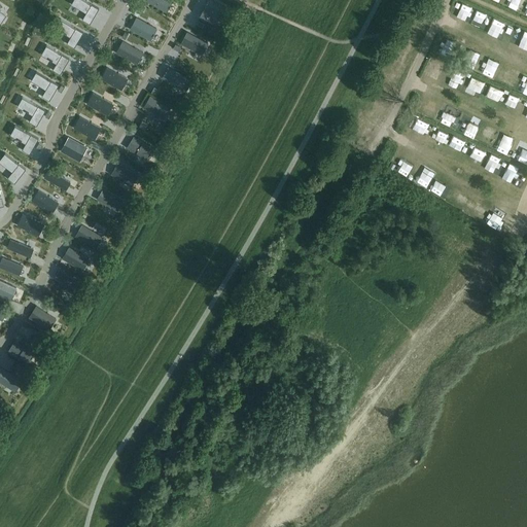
[(91,23),(99,8),(84,0),(73,0),(71,3),(86,12),(82,19),(91,23)]
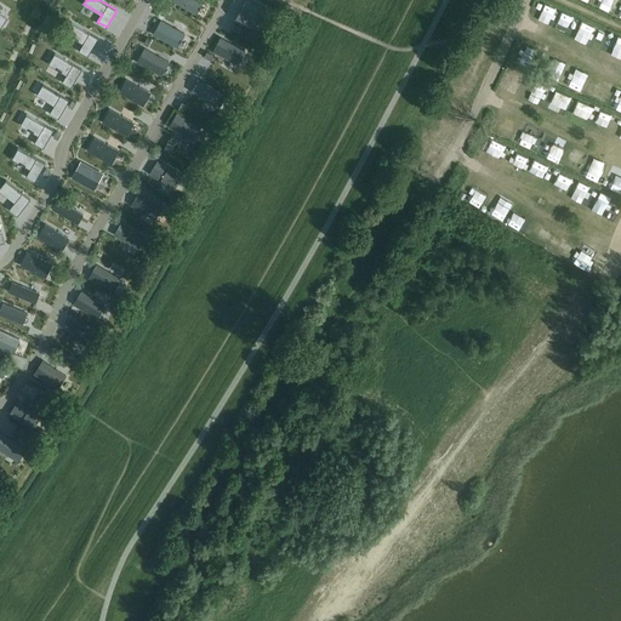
[(203,0),(172,0),(172,1),(197,13),(204,0),(203,0)]
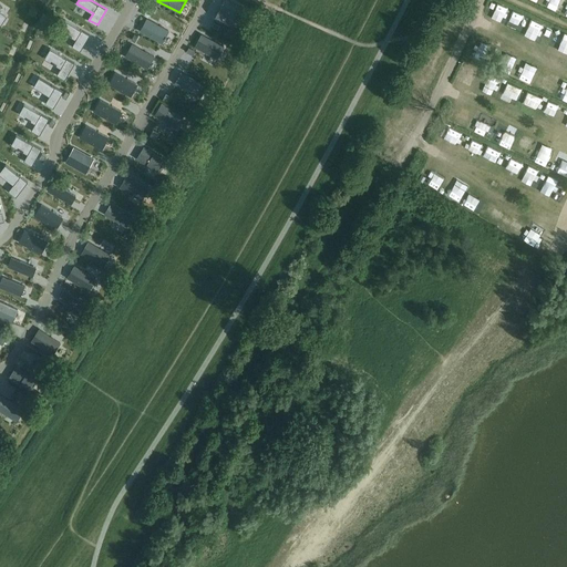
[(224,0),(215,17),(225,22),(230,26),(232,26),(234,21),(236,17),(237,18),(239,14),(238,13),(241,7),(241,8),(243,7),(229,0),(224,0)]
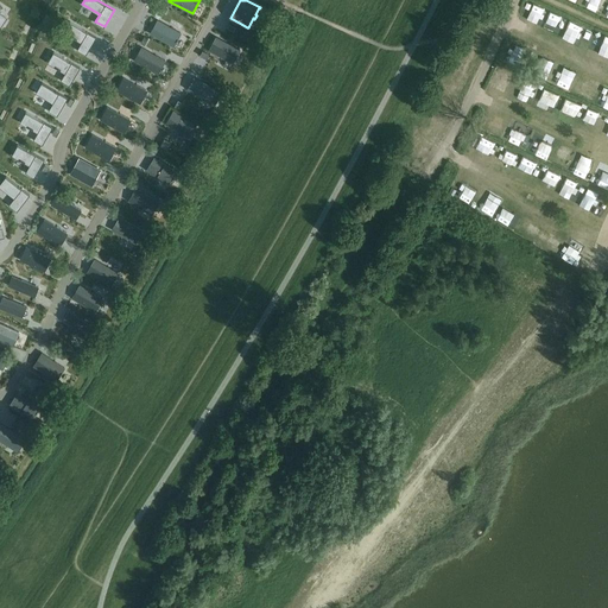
[(25,18),(16,33),(25,39),(29,32),(32,35),(37,25),(25,18)]
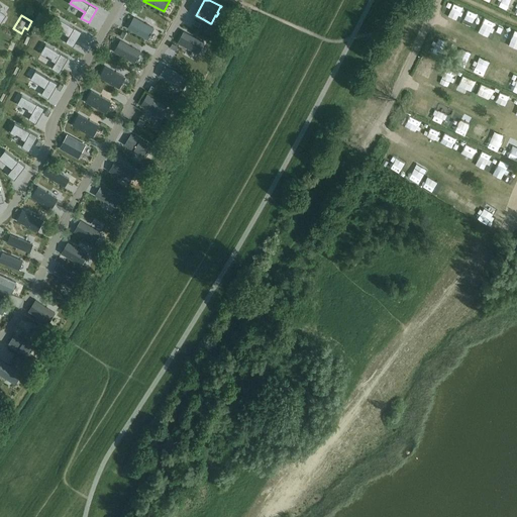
[(133,17),(127,28),(147,39),(153,28),(133,17)]
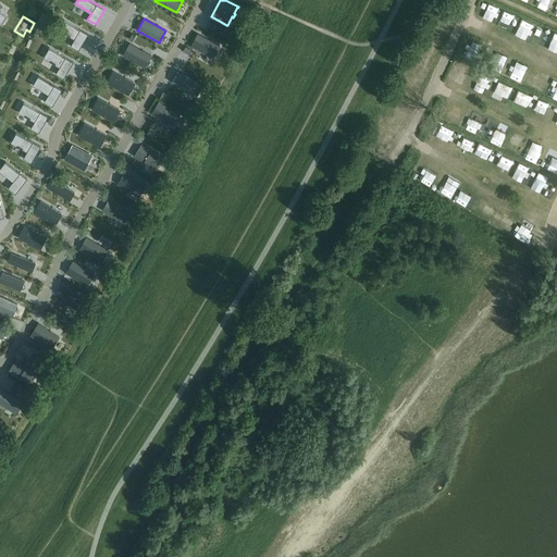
[(78,49),(88,34),(64,20),(59,29),(75,38),(71,45),(78,49)]
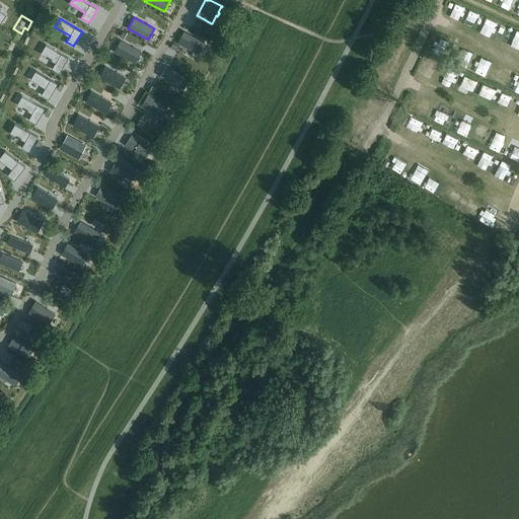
[(95,25),(104,28),(107,22),(99,18),(95,25)]
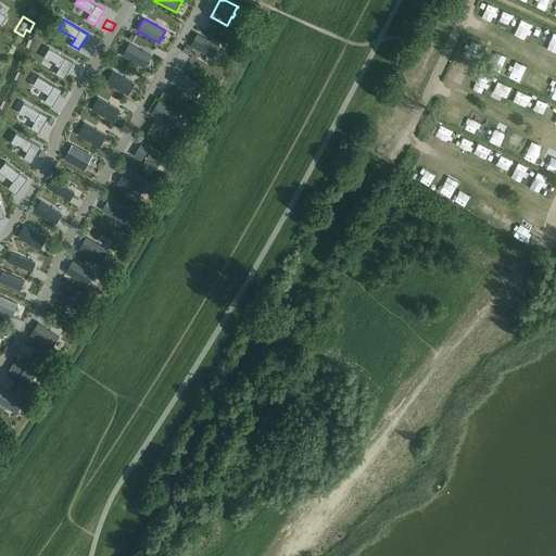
[(198,34),(191,46),(213,58),(219,46),(198,34)]
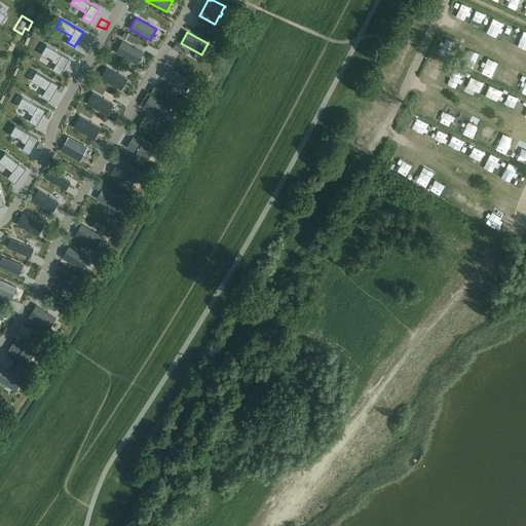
[(122,41),(116,52),(137,64),(143,52),(122,41)]
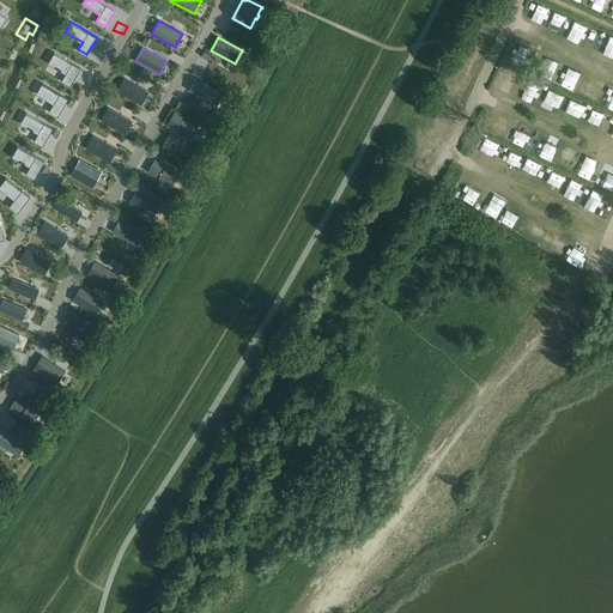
[(70,85),(80,68),(54,53),(48,62),(66,73),(61,80),(70,85)]
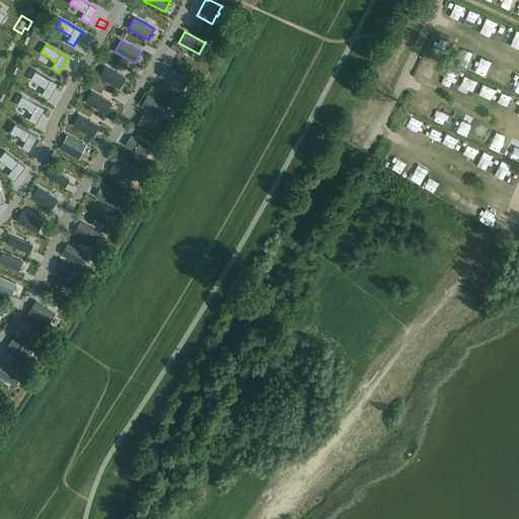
[(79,47),(75,56),(88,62),(92,53),(79,47)]
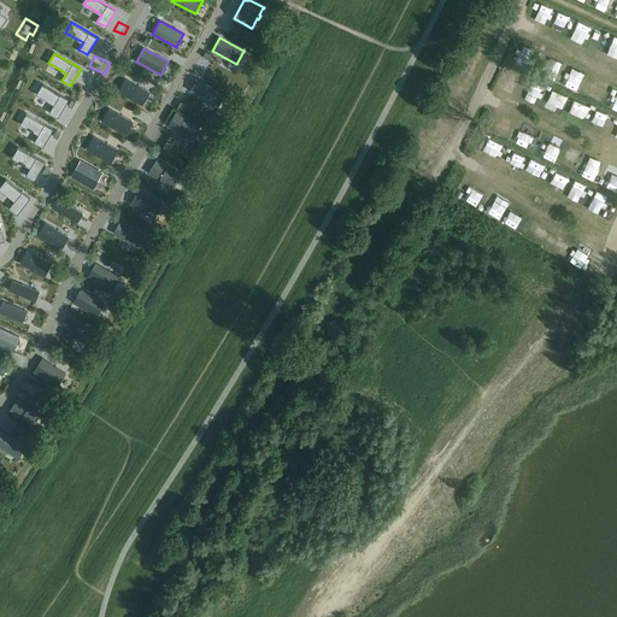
[(198,77),(191,90),(199,97),(213,104),(222,90),(206,83),(198,77)]
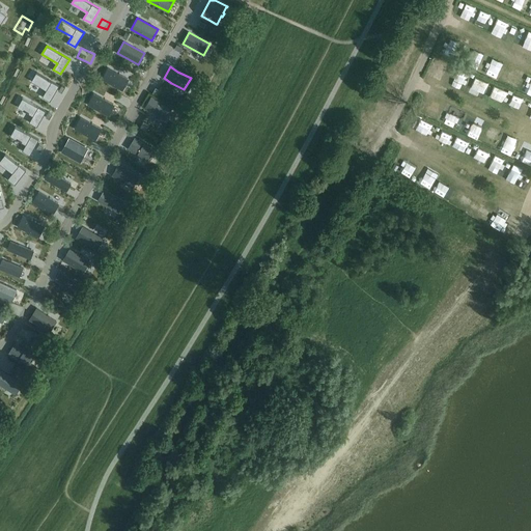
[(108,67),(102,79),(122,90),(129,79),(108,67)]
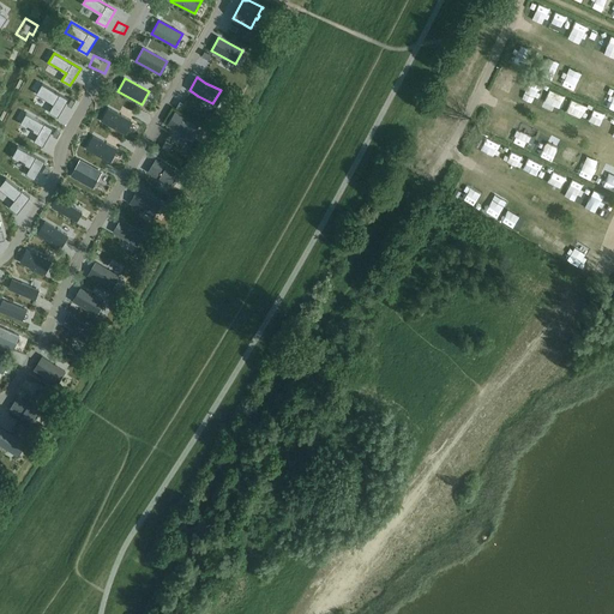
[(58,116),(68,100),(42,84),(36,92),(54,103),(49,112),(58,116)]
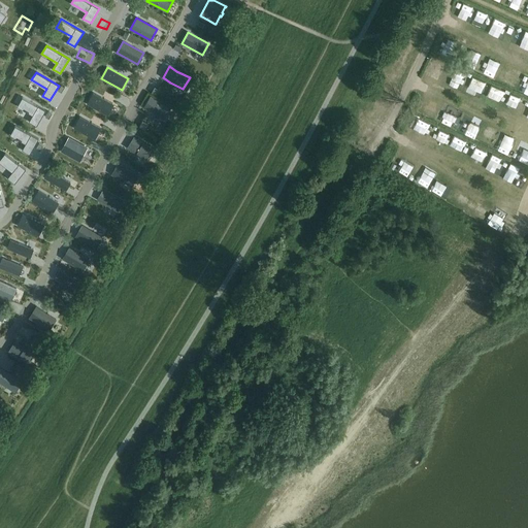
[(73,90),(78,76),(68,72),(62,85),(73,90)]
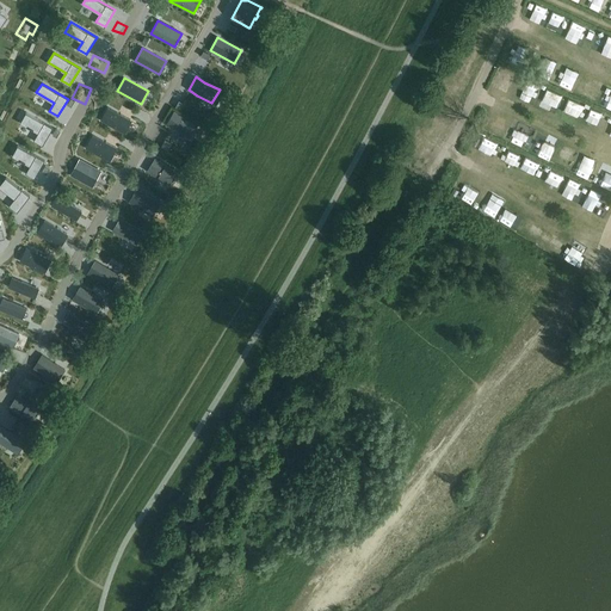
[(107,107),(102,119),(124,133),(131,121),(107,107)]
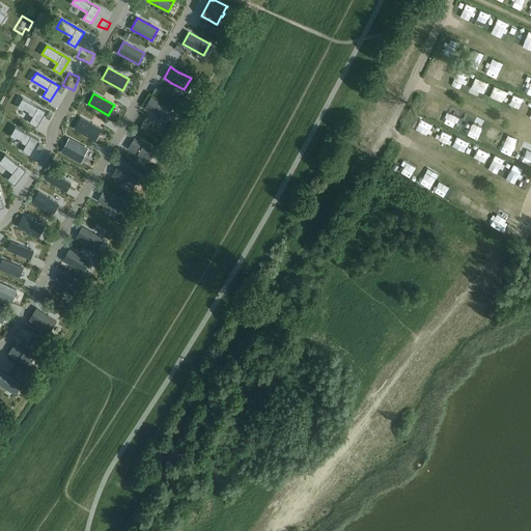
[(151,96),(145,108),(165,119),(168,115),(169,115),(170,113),(169,113),(169,112),(171,108),(151,96)]
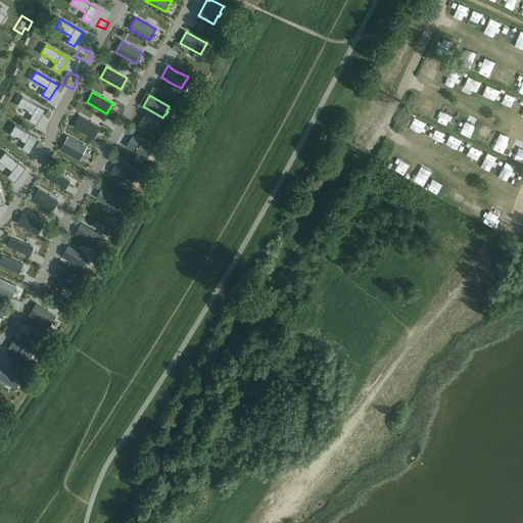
[(36,124),(45,109),(22,96),(17,104),(33,113),(29,120),(36,124)]
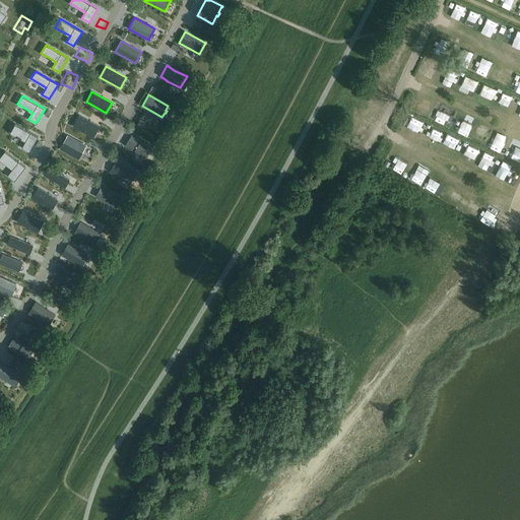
[(79,115),(73,125),(93,136),(100,126),(79,115)]
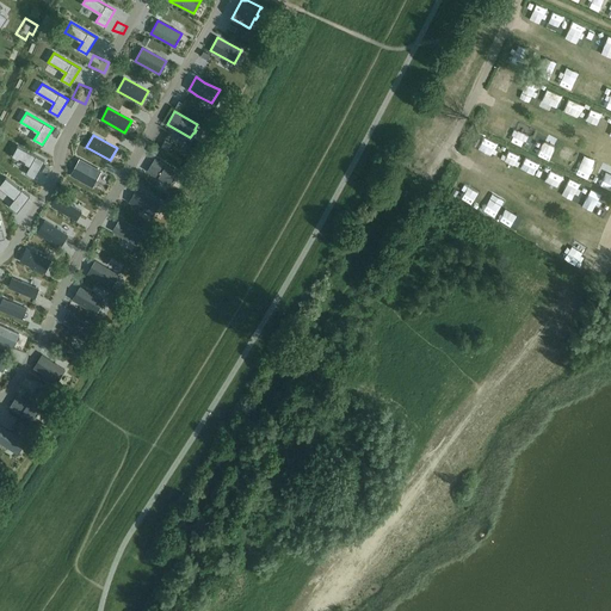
[(35,178),(44,160),(18,146),(12,155),(30,166),(26,173),(35,178)]
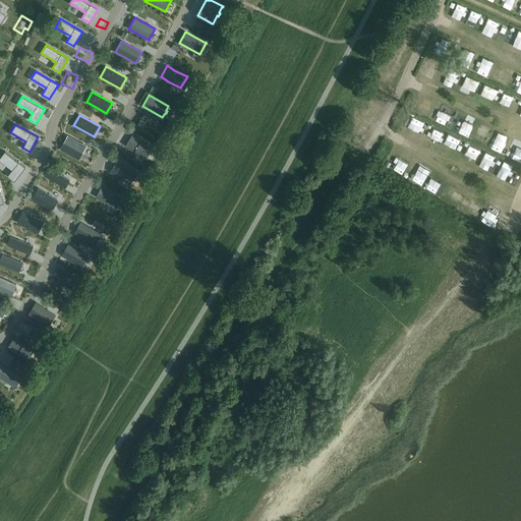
[(476,134),(488,139),(493,129),(480,124),(476,134)]
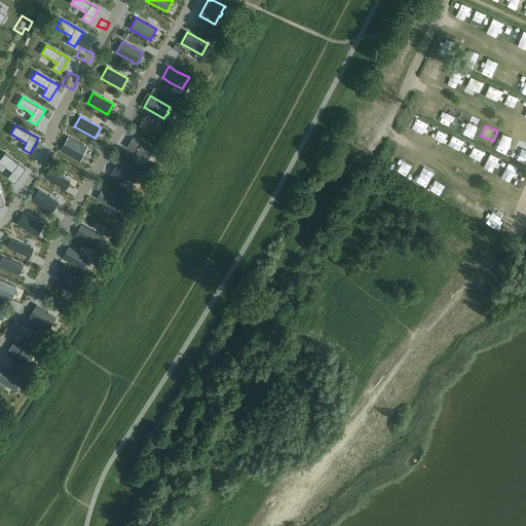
[(134,136),(127,147),(148,159),(154,148),(134,136)]
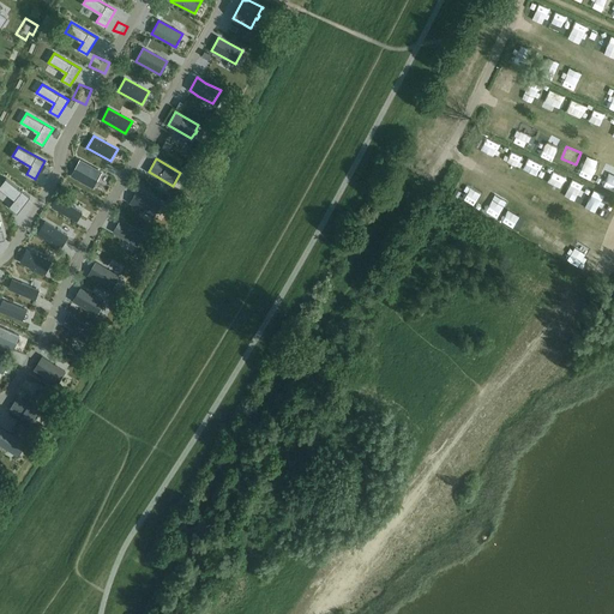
[(80,160),(71,175),(92,187),(102,172),(80,160)]
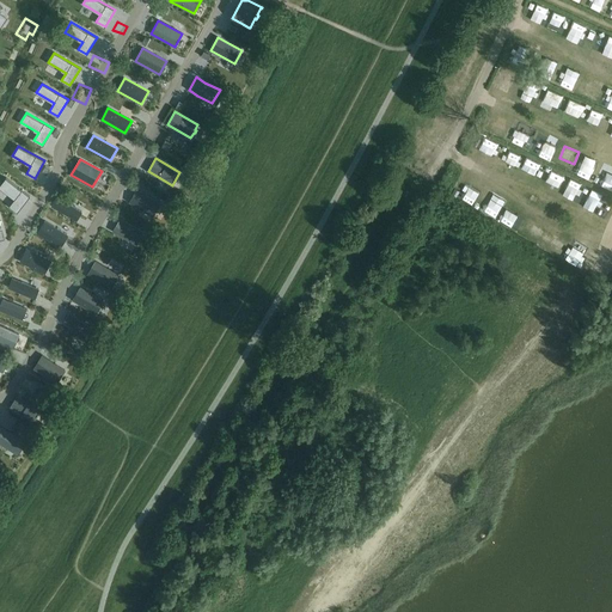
[(123,184),(124,170),(117,169),(115,183),(123,184)]
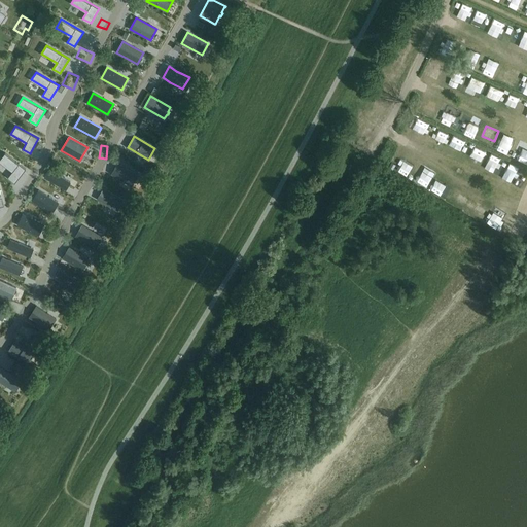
[(517,155),(526,159),(526,147),(520,145),(517,155)]
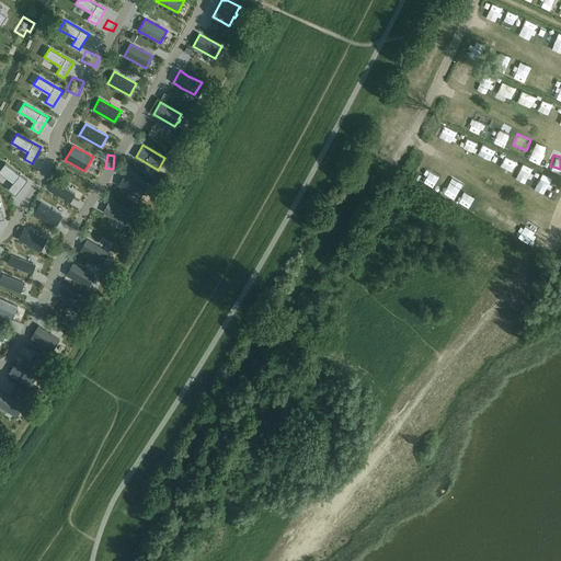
[(15,194),(27,180),(6,162),(0,168),(0,171),(13,182),(9,189),(15,194)]
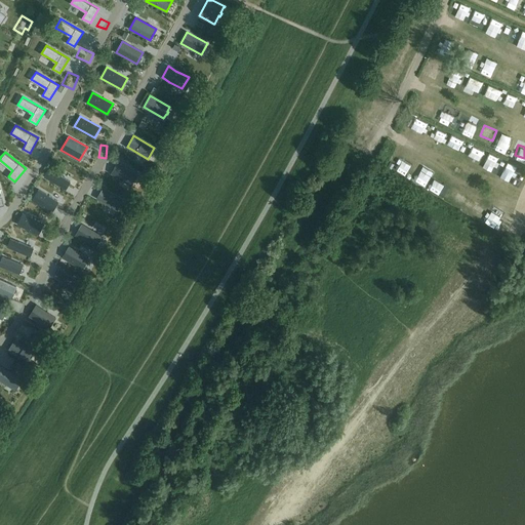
[(492,153),(488,162),(500,167),(505,159),(492,153)]
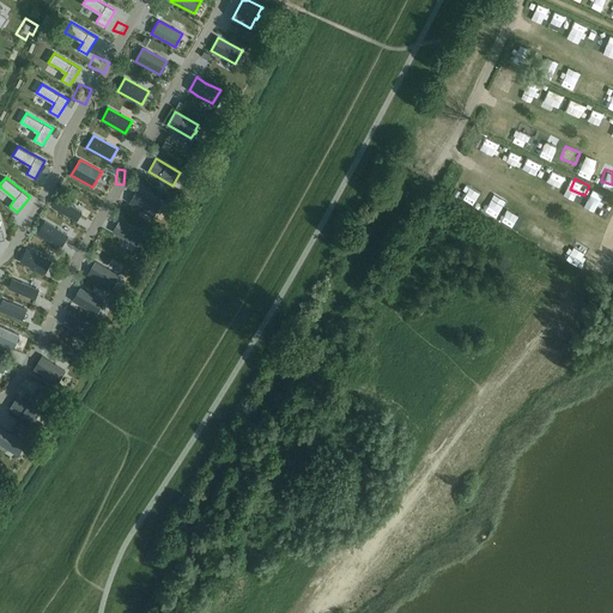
[(138,189),(129,202),(153,216),(161,204),(138,189)]
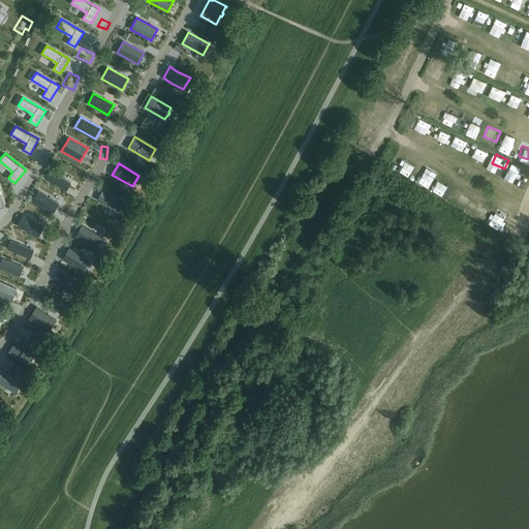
[(50,170),(44,178),(66,190),(70,183),(50,170)]
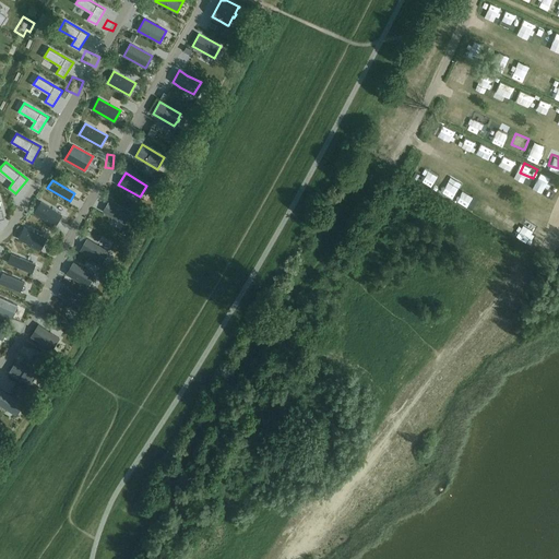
[(110,199),(103,211),(125,223),(131,212),(110,199)]
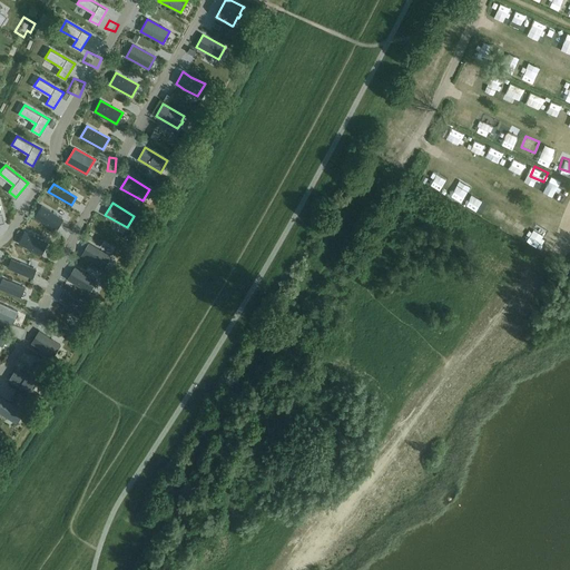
[(42,206),(35,217),(57,231),(64,219),(42,206)]
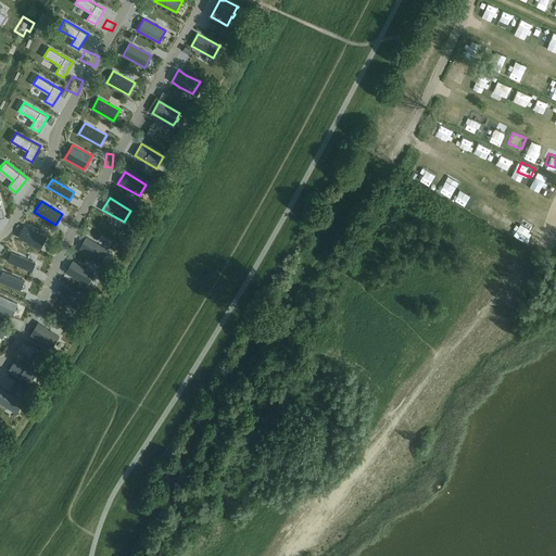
[(519,220),(514,231),(526,238),(531,226),(519,220)]
